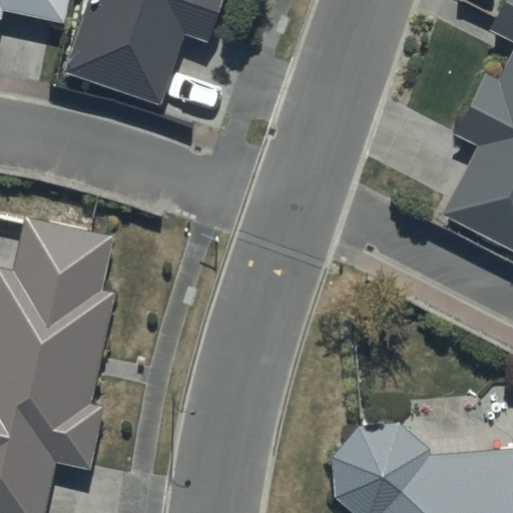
[(0,0),(0,13),(2,9),(64,21),(68,0),(0,0)]
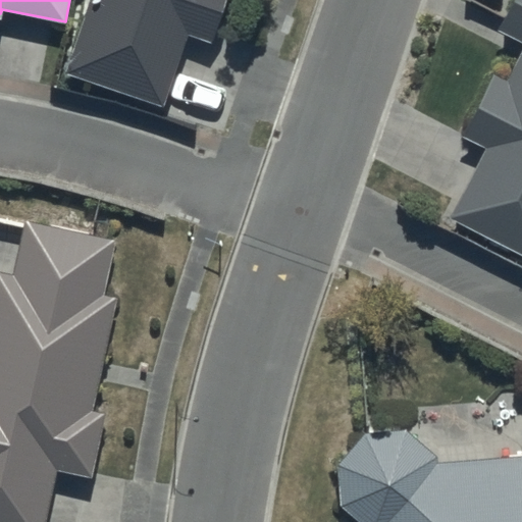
[(89,0),(66,69),(162,103),(186,34),(209,42),(222,0),(89,0)]
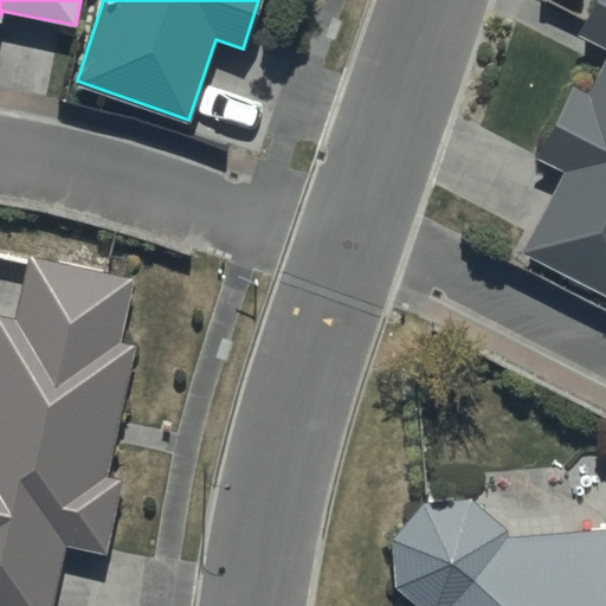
[(605,0),(592,0),(577,34),(605,49),(586,90),(569,83),(533,158),(560,171),(520,255),(605,295),(605,0)]
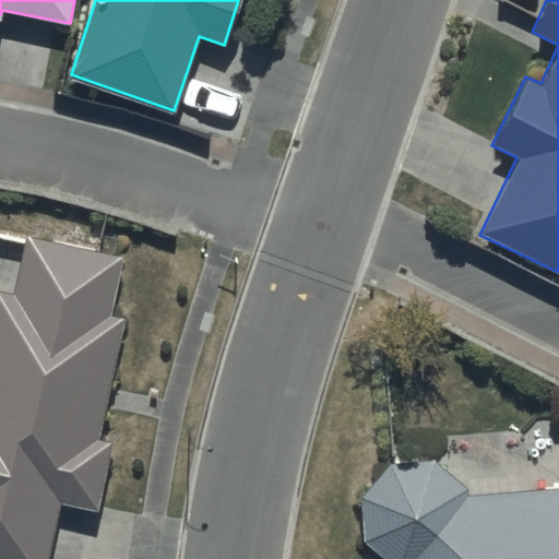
[(121,256),(25,235),(11,293),(0,290),(0,558),(48,558),(61,498),(97,506),(113,438),(99,436),(126,314),(109,311),(121,256)]
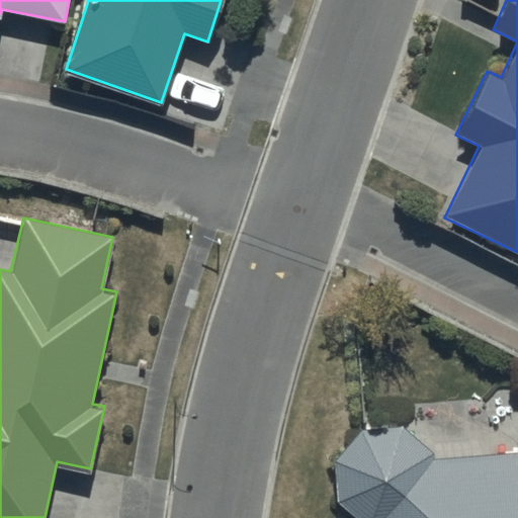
[(517,517),(517,449),(432,453),(401,424),(361,429),(334,459),(337,500),(356,517),(517,517)]
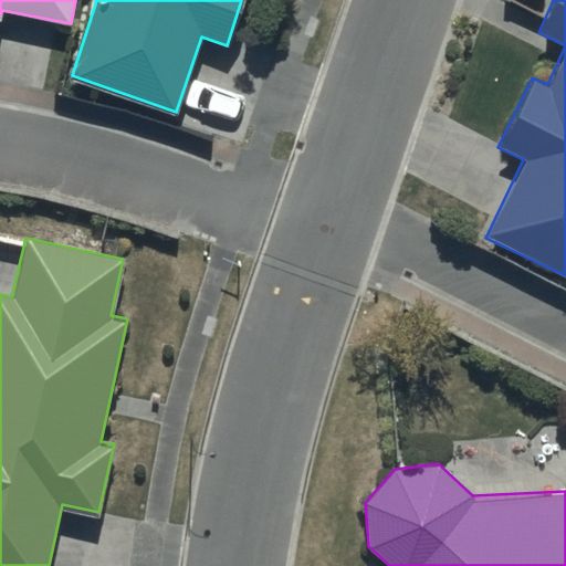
All buildings are outlined.
